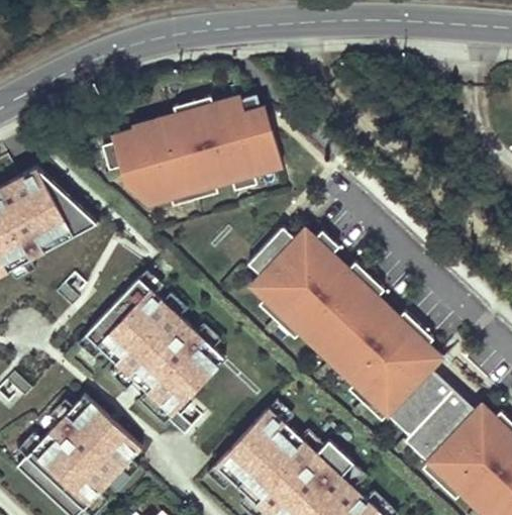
[(283,164),(273,128),(268,130),(261,106),(258,93),(242,97),(241,93),(214,101),(197,106),(198,109),(179,114),(178,110),(177,111),(133,123),(134,126),(112,132),(114,138),(121,163),(125,181),(146,201),(172,194),(171,191),(214,179),(215,183),(216,182),(232,178),(254,172),(283,164)]
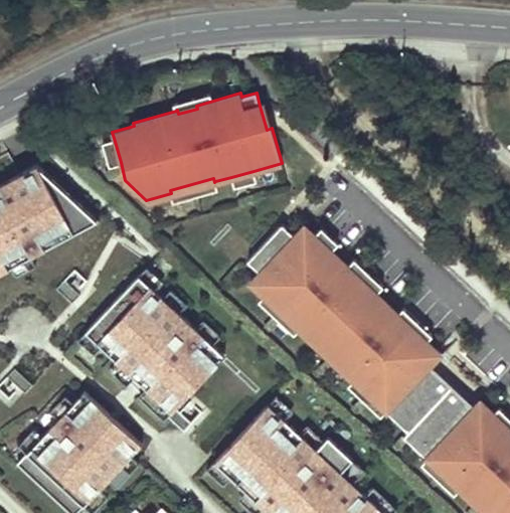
[(196,106),(213,101),(211,94),(174,104),(176,111),(177,110),(178,114),(197,109),(196,106)]
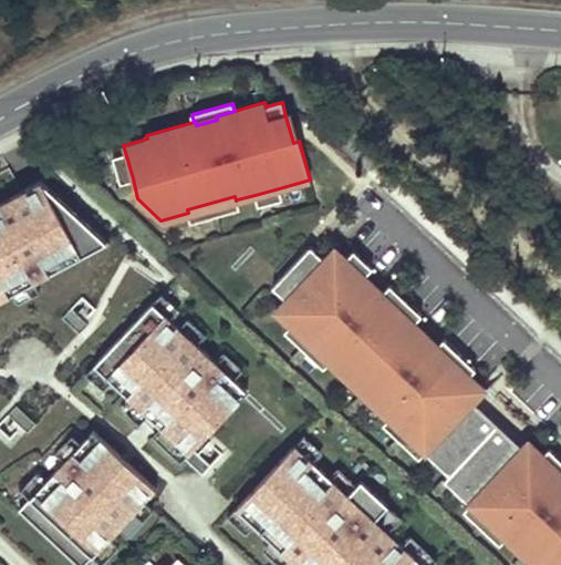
[(299,141),(292,114),(286,116),(293,143),(299,141)]
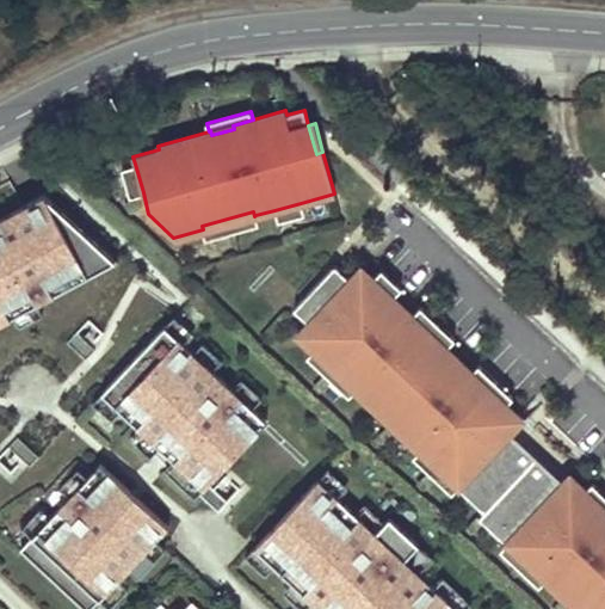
[(143,192),(135,164),(122,167),(130,196),(143,192)]
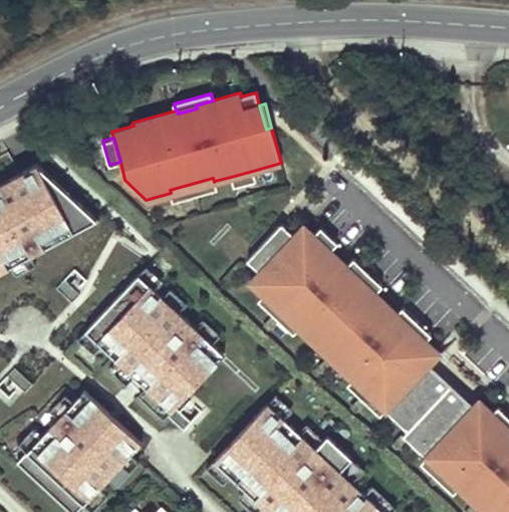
[(76,206),(35,168),(0,186),(0,275),(9,270),(29,259),(89,226),(71,210),(76,206)]
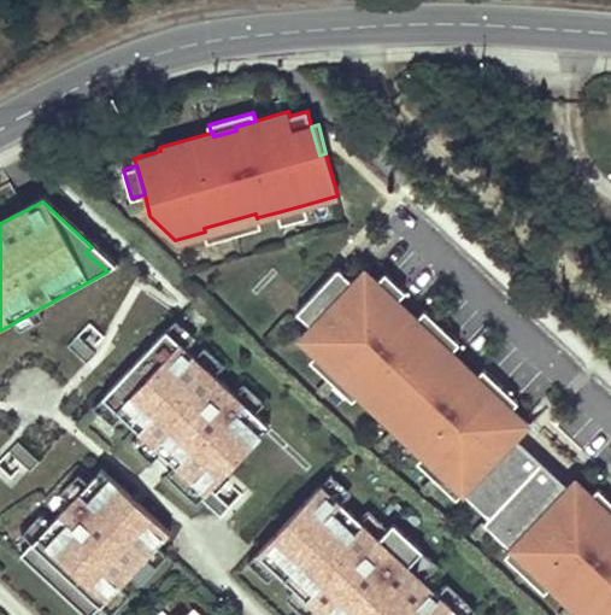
[(307,216),(304,205),(277,212),(281,223),(307,216)]
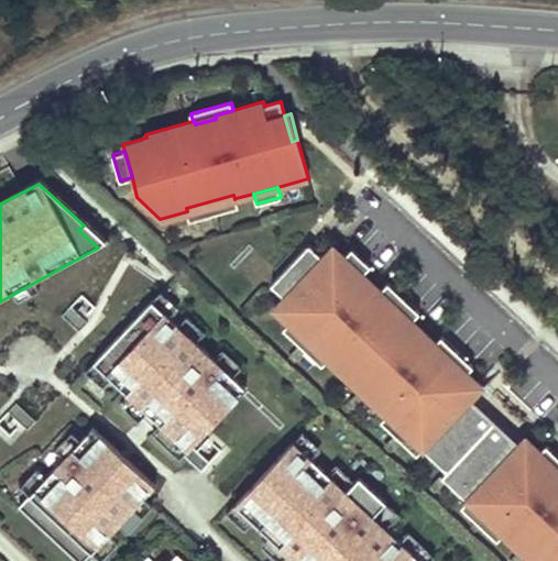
[(189,219),(238,206),(236,198),(234,199),(233,195),(186,208),(187,211),(189,219)]
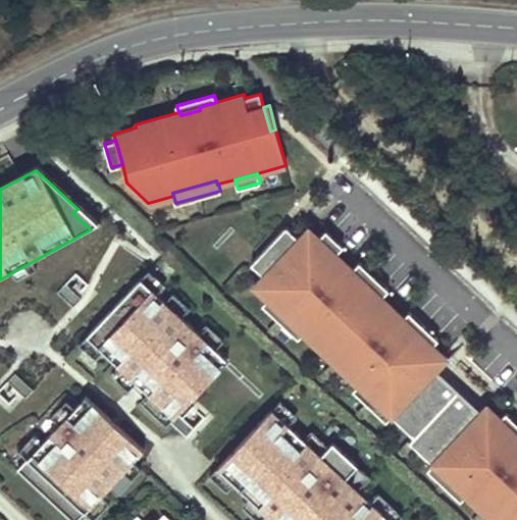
[(99,225),(80,207),(78,209),(72,213),(91,229),(99,225)]
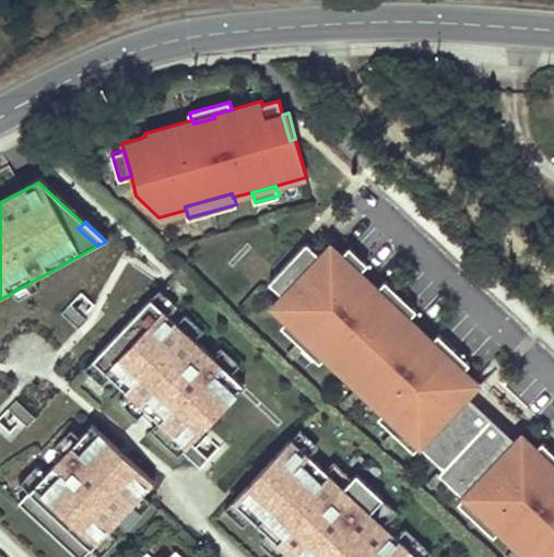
[(553,556),(553,471),(534,452),(537,450),(521,436),(513,446),(502,435),(504,433),(478,407),(475,410),(464,399),(479,384),(464,370),(461,372),(432,344),(434,341),(433,341),(410,318),(379,288),(362,272),(343,255),(333,244),(322,255),(309,241),(271,281),(284,294),(273,306),(289,320),(292,317),(328,353),(326,355),(385,413),(388,410),(422,443),(416,449),(440,473),(436,477),(460,501),(467,495),(501,528),(498,531),(523,555),(526,552),(530,556),(553,556)]
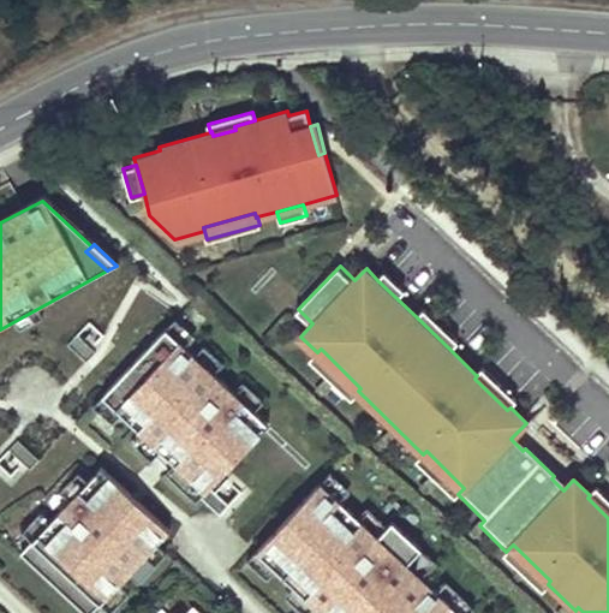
[(406,291),(386,272),(377,280),(398,299),(406,291)]
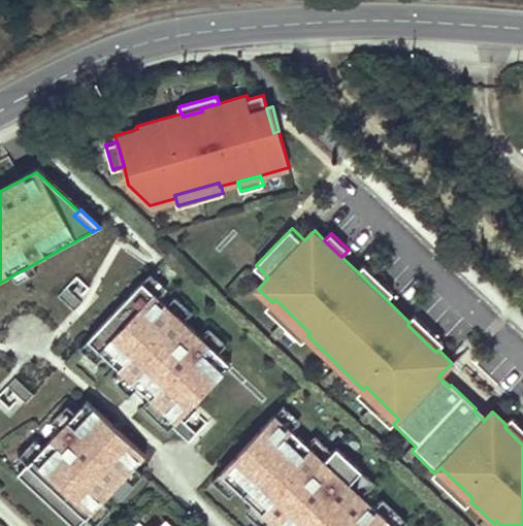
[(394,293),(365,265),(358,272),(387,300),(394,293)]
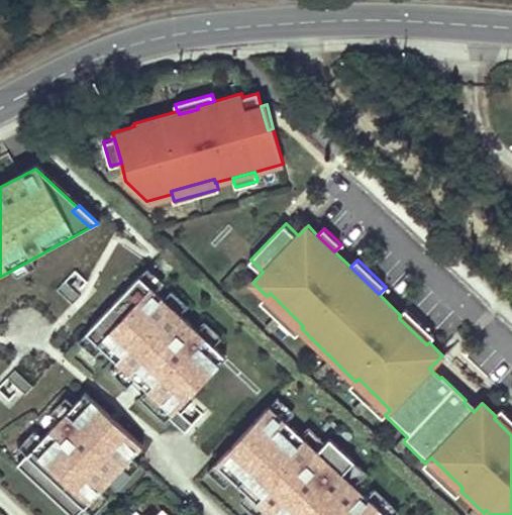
[(14,280),(33,270),(29,261),(9,272),(14,280)]
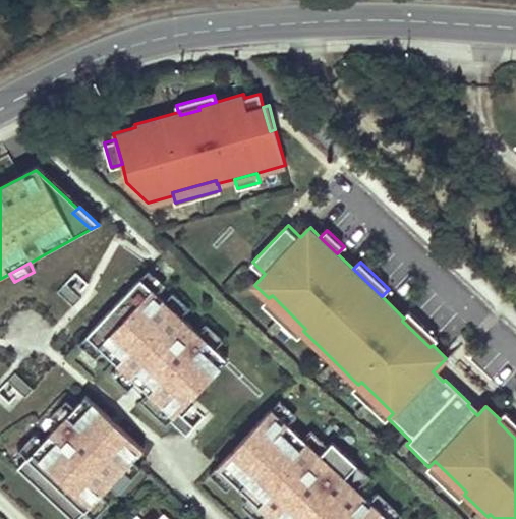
[(163,289),(146,273),(138,281),(156,296),(163,289)]
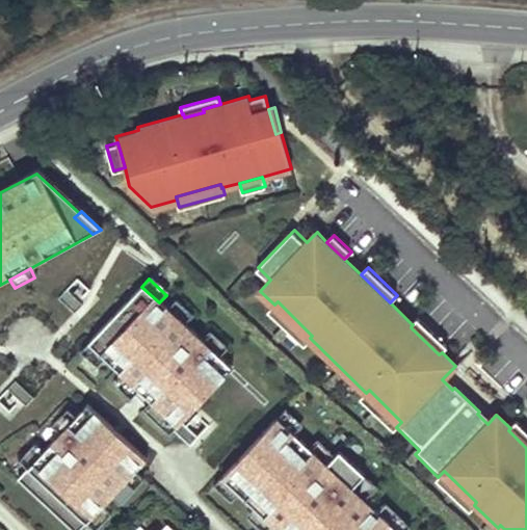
[(141,287),(87,345),(104,362),(120,376),(137,392),(150,404),(176,428),(231,370),(218,358),(201,342),(184,326),(167,311),(159,302),(141,287)]
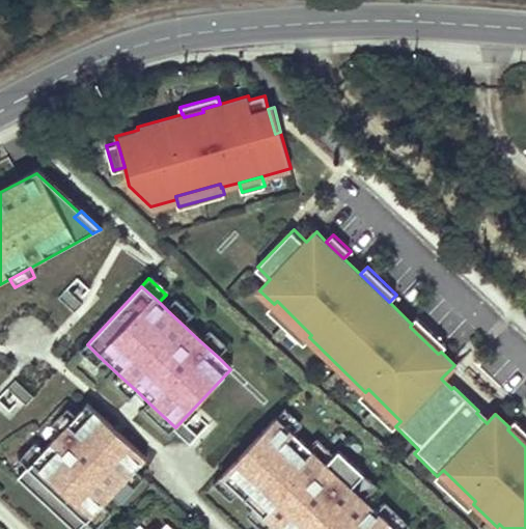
[(311,335),(277,301),(274,304),(269,309),(304,343),(309,337),(311,335)]
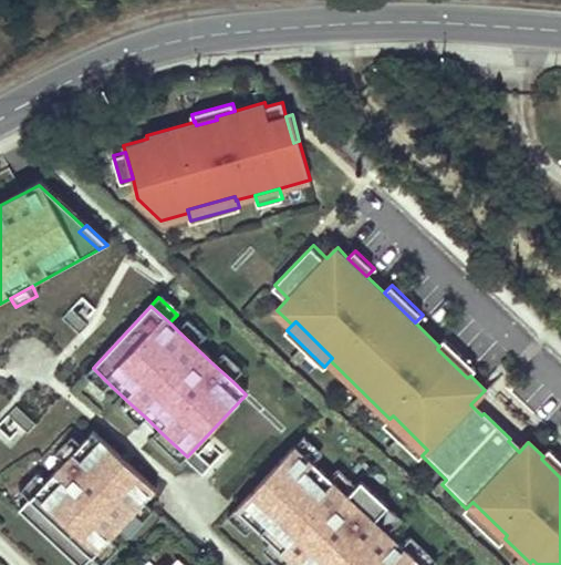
[(204,339),(186,322),(178,331),(196,348),(204,339)]
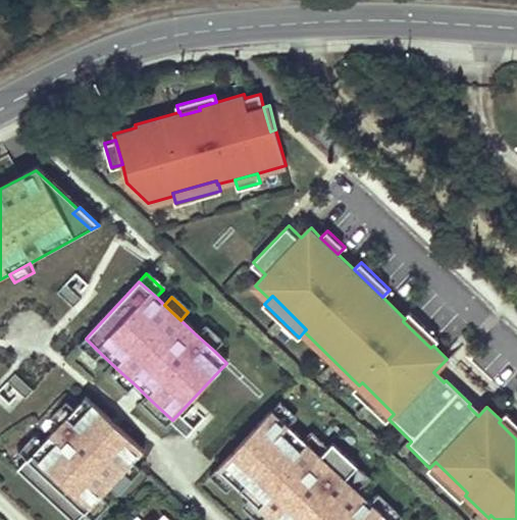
[(438,341),(410,312),(404,318),(405,318),(403,321),(430,348),(433,346),(438,341)]
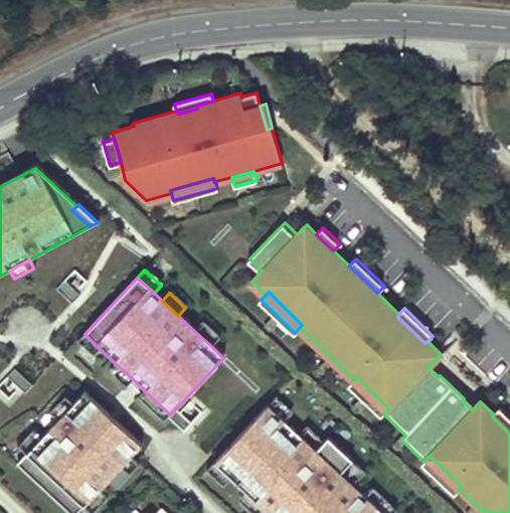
[(218,339),(202,323),(194,331),(211,346),(218,339)]
